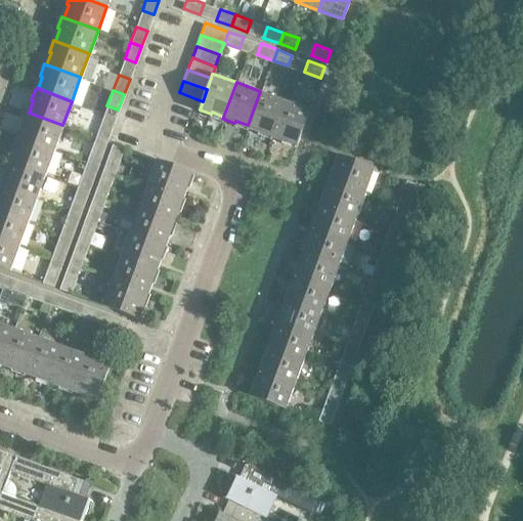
[(248,125),(247,127),(258,131),(259,129),(271,134),(284,100),(260,91),(248,125)]
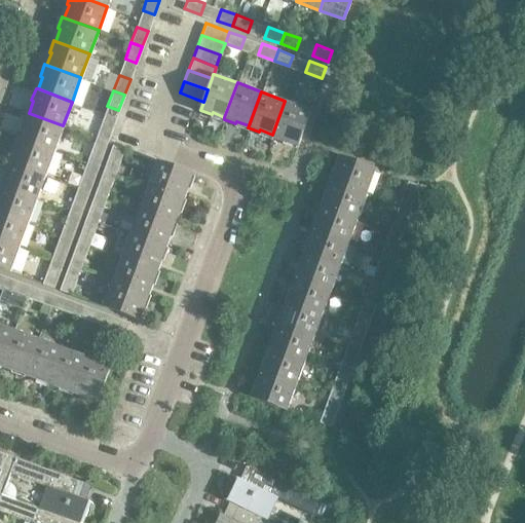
[(272,135),(271,137),(284,141),(284,139),(298,144),(310,110),(285,101),(272,135)]
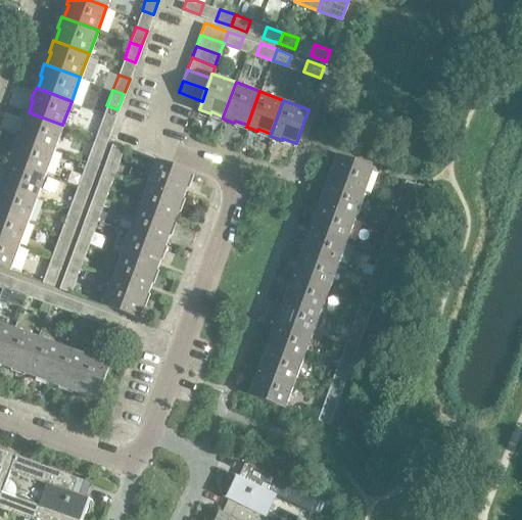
[(29,112),(27,111),(22,124),(25,124),(19,136),(54,148),(62,125),(29,112)]
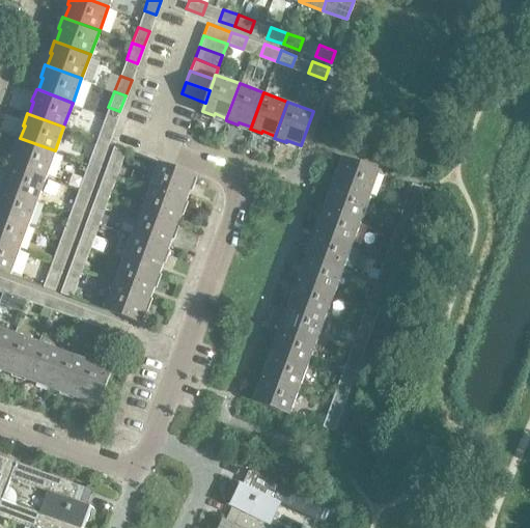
[(102,123),(96,139),(108,144),(113,128),(102,123)]
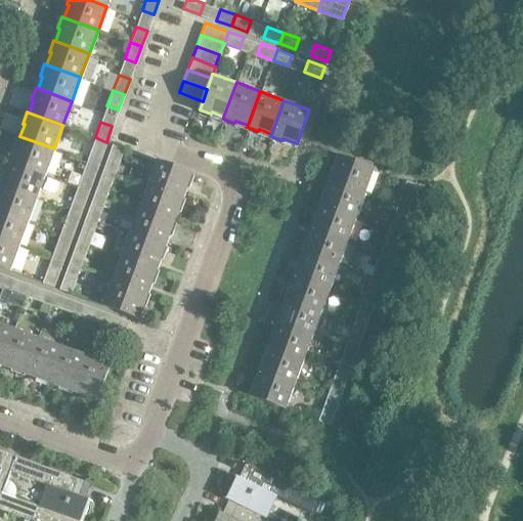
[(19,136),(18,135),(13,147),(15,147),(11,160),(45,172),(54,148),(19,136)]
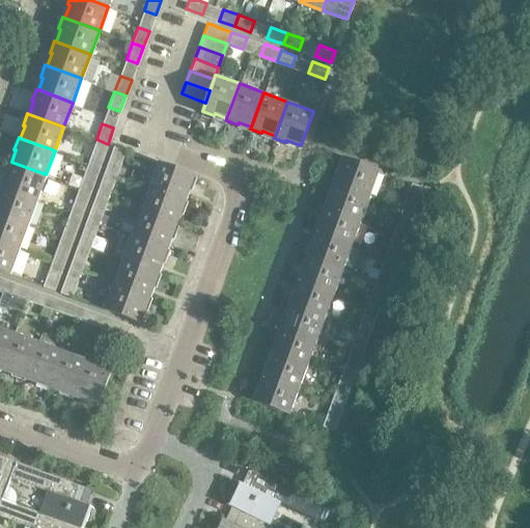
[(96,139),(90,156),(102,160),(108,144),(96,139)]
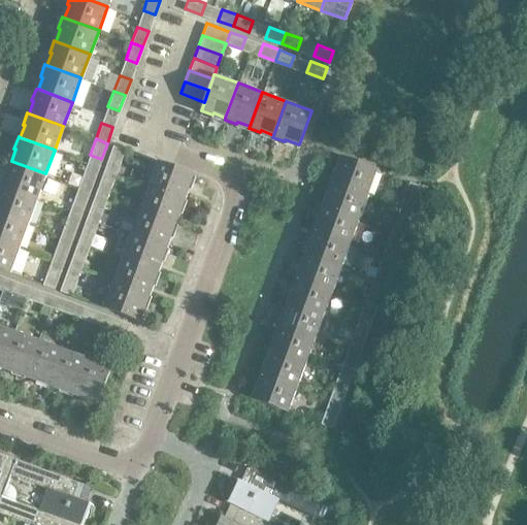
[(112,144),(107,161),(119,165),(124,149),(112,144)]
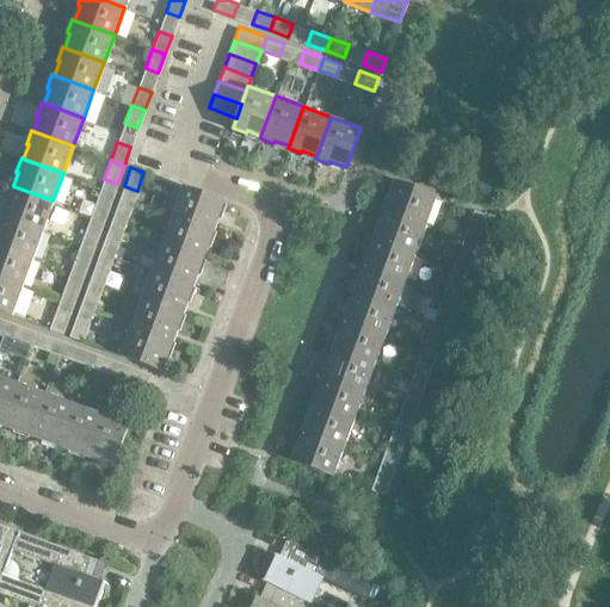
[(394,180),(388,193),(390,194),(386,209),(425,223),(436,196),(394,180)]
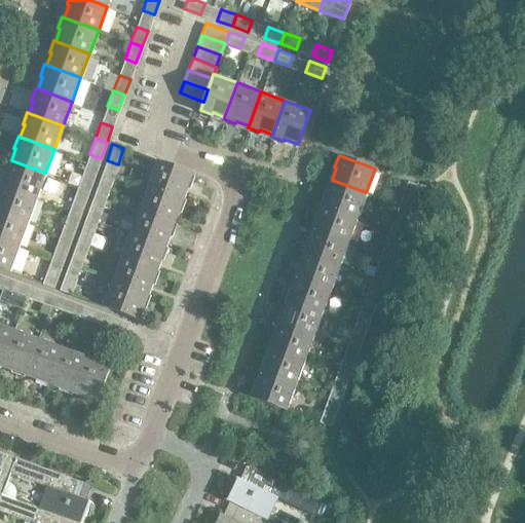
[(11,160),(9,160),(5,172),(7,173),(2,185),(37,197),(45,173),(11,160)]
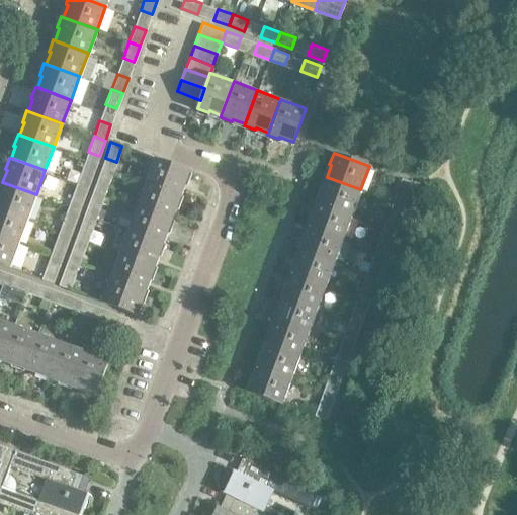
[(188,170),(154,158),(145,182),(179,194),(180,195),(185,184),(183,183),(188,170)]
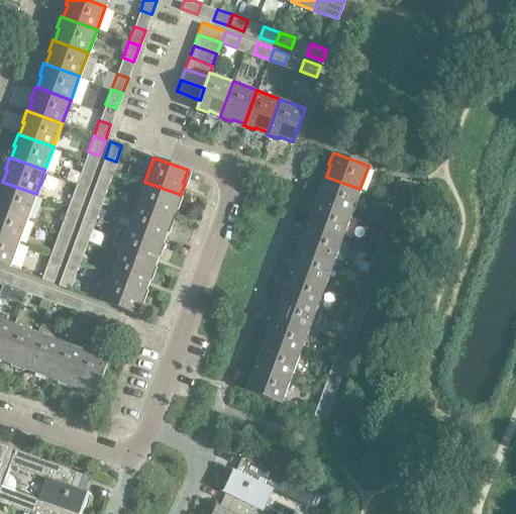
[(82,168),(77,183),(88,187),(93,172),(82,168)]
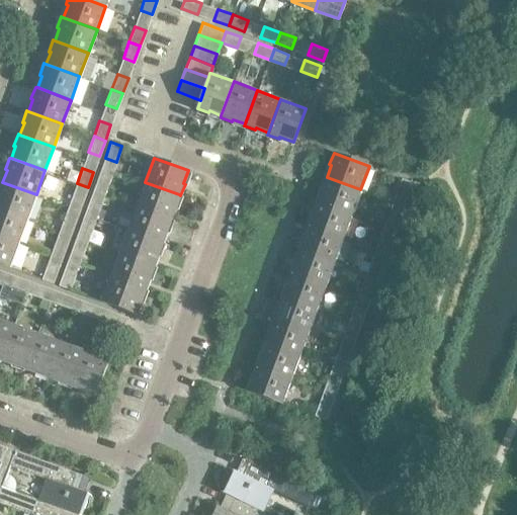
[(99,174),(93,189),(104,193),(110,178),(99,174)]
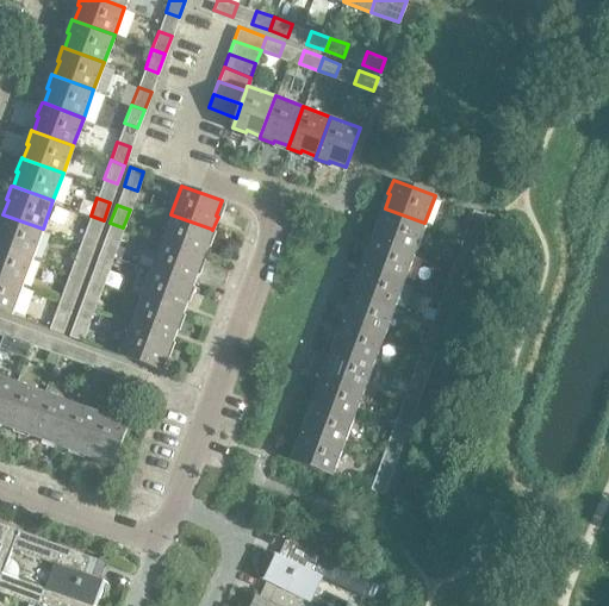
[(385,208),(383,207),(378,222),(380,222),(374,236),(414,250),(424,223),(385,208)]
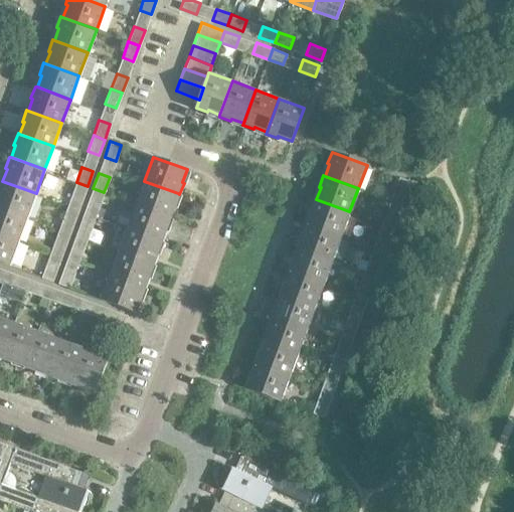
[(398,176),(393,192),(404,196),(410,181),(398,176)]
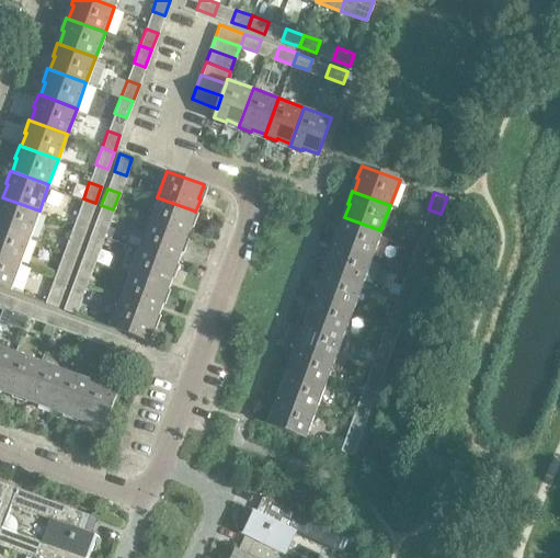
[(0,224),(30,236),(40,211),(2,197),(0,196),(0,224)]
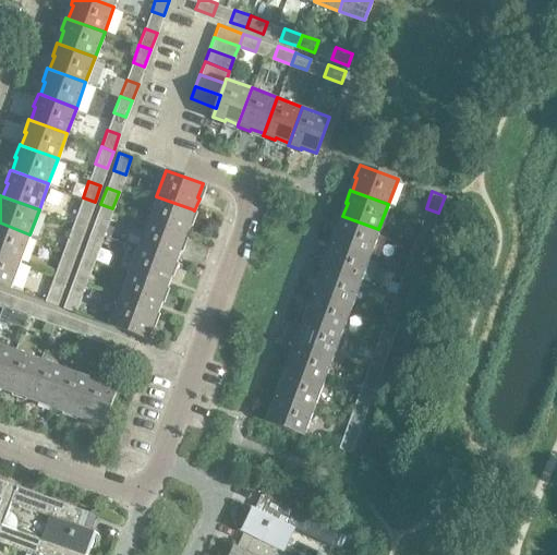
[(182,237),(183,236),(185,236),(190,224),(188,222),(193,209),(156,196),(146,224),(182,237)]
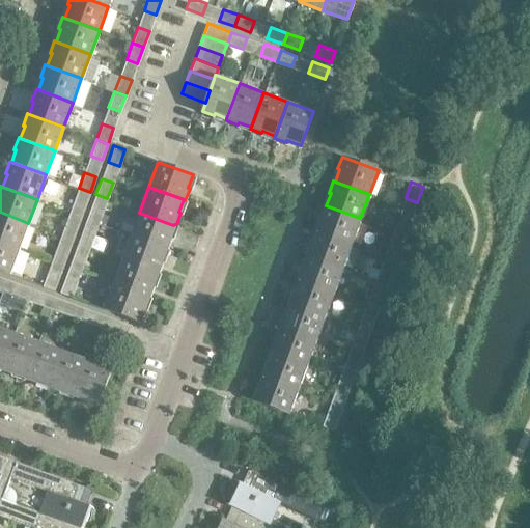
[(79,188),(73,203),(84,207),(90,192),(79,188)]
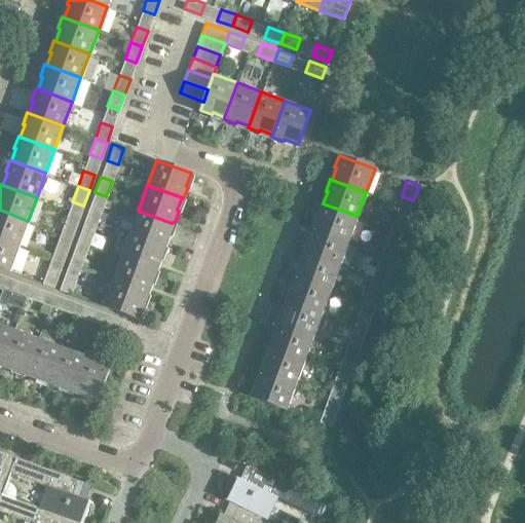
[(95,192),(89,208),(101,212),(106,196),(95,192)]
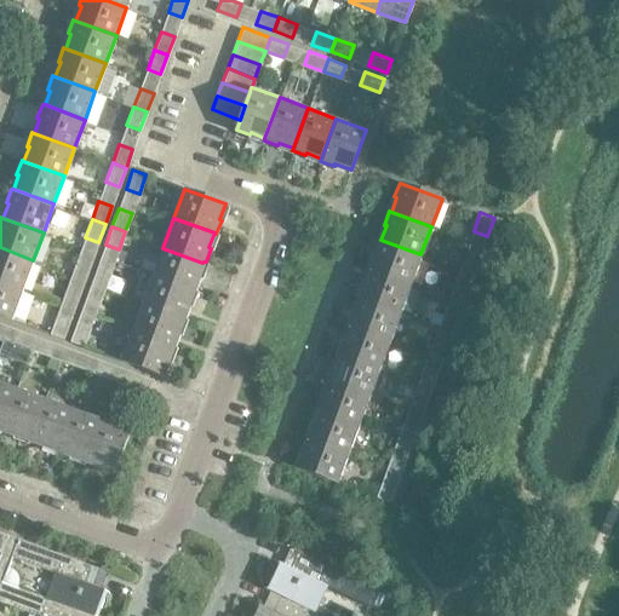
[(371,269),(411,283),(420,254),(380,240),(378,240),(373,253),(376,254),(371,269)]
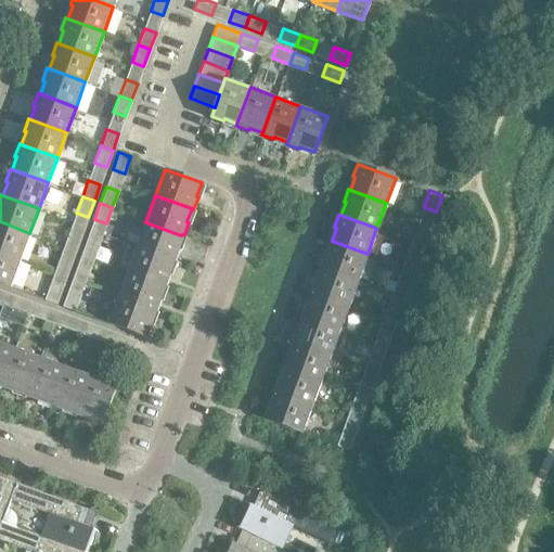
[(0,251),(20,258),(29,233),(0,221),(0,251)]
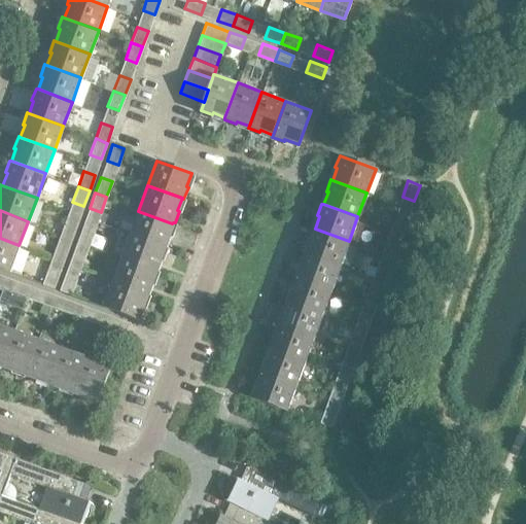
[(164,246),(166,247),(170,235),(169,234),(172,223),(138,211),(130,234),(164,246)]
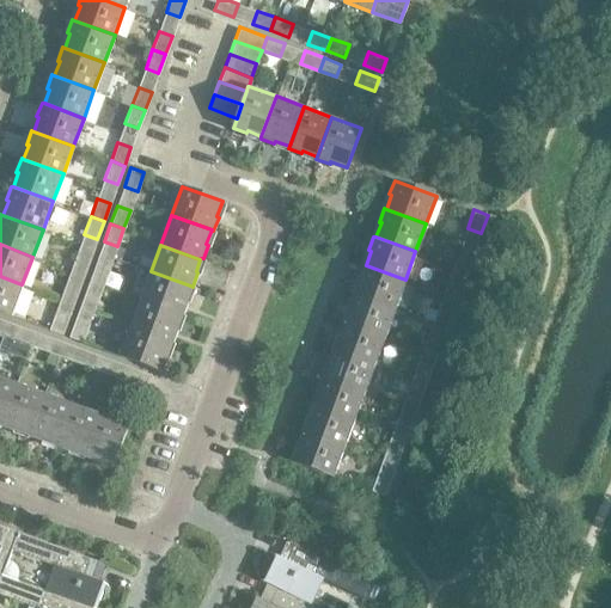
[(460,246),(453,265),(466,270),(474,252),(460,246)]
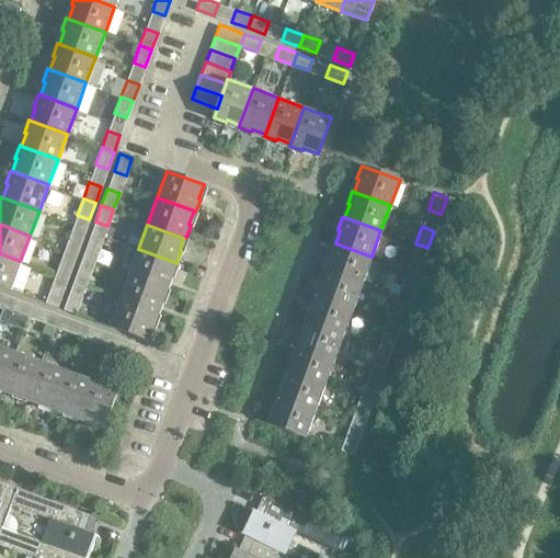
[(70,232),(65,249),(77,254),(82,237),(70,232)]
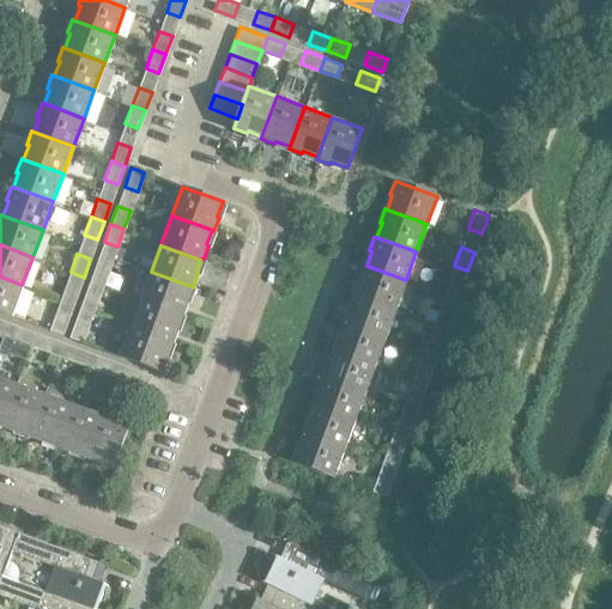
[(97,261),(90,280),(103,285),(110,266),(97,261)]
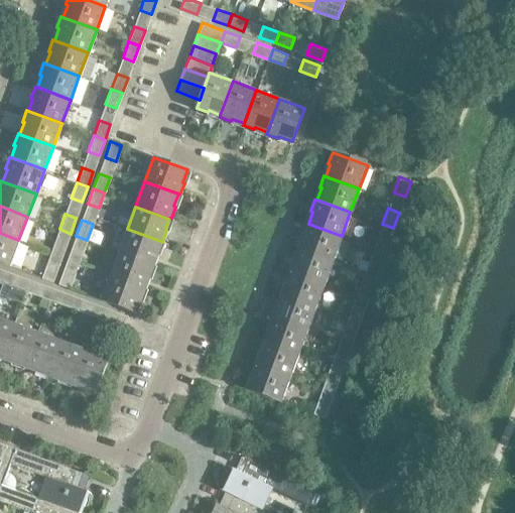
[(308,224),(306,223),(302,234),(304,235),(299,247),(333,259),(342,236),(308,224)]
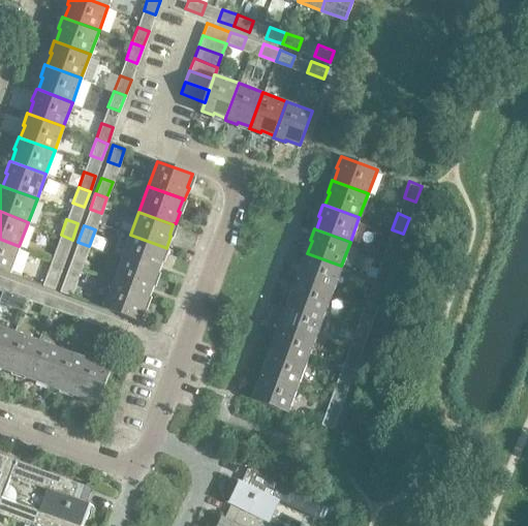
[(392,229),(385,246),(398,250),(403,234),(392,229)]
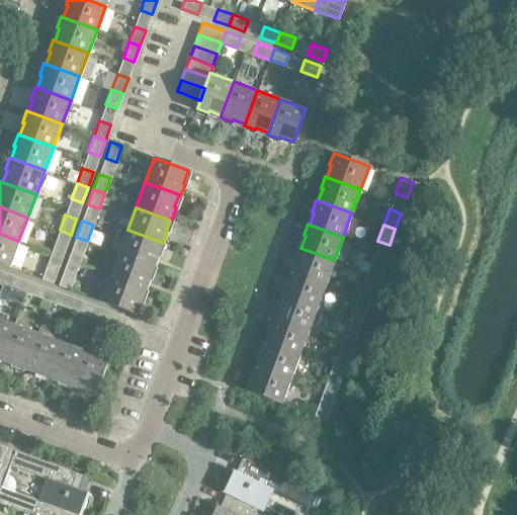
[(60,230),(54,246),(65,250),(71,235),(60,230)]
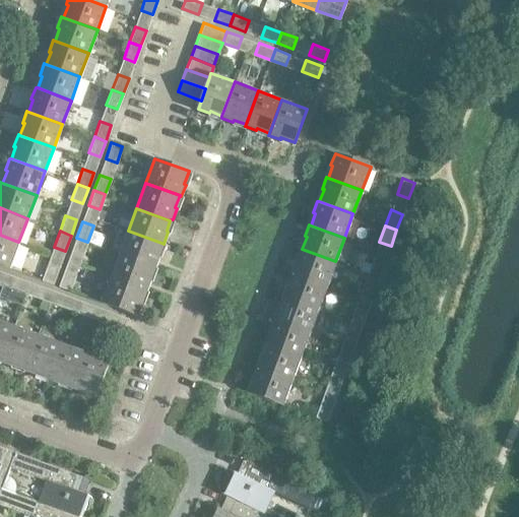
[(153,266),(155,267),(159,255),(157,255),(161,243),(128,231),(120,254),(153,266)]
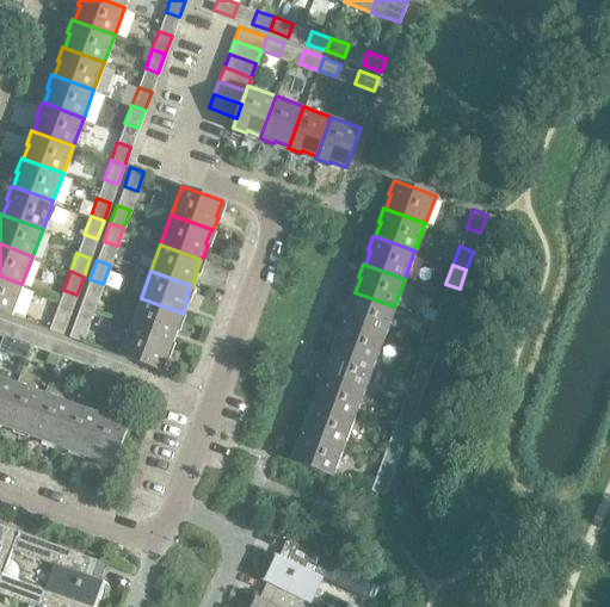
[(0,309),(11,314),(22,284),(0,276),(0,309)]
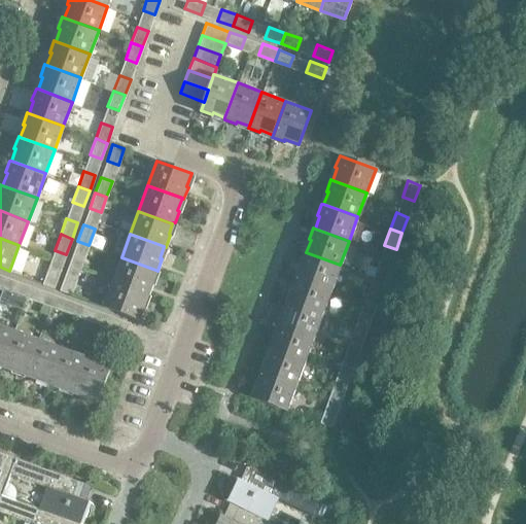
[(77,241),(71,256),(82,260),(89,245),(77,241)]
